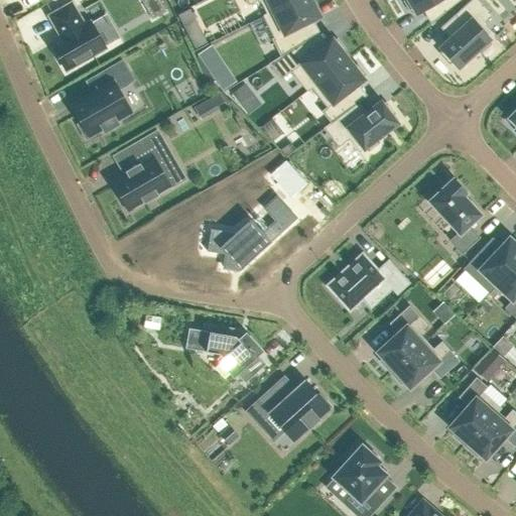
[(244,0),(248,6),(259,0),(266,14),(266,15),(295,0),(244,0)]
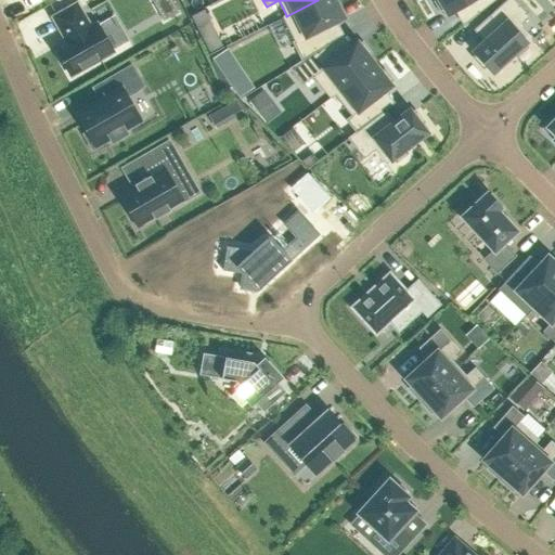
[(318,0),(286,16),(283,17),(294,40),(292,42),(299,57),(325,44),(319,31),(344,18),(334,0),(318,0)]
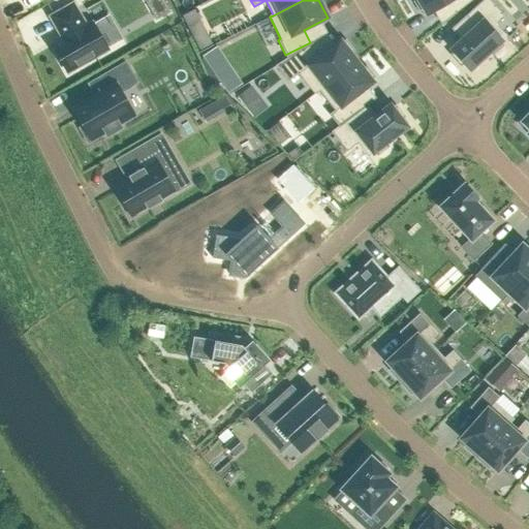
[(416,0),(413,2),(419,13),(424,11),(426,14),(432,10),(448,1),(455,11),(470,0),(416,0)]
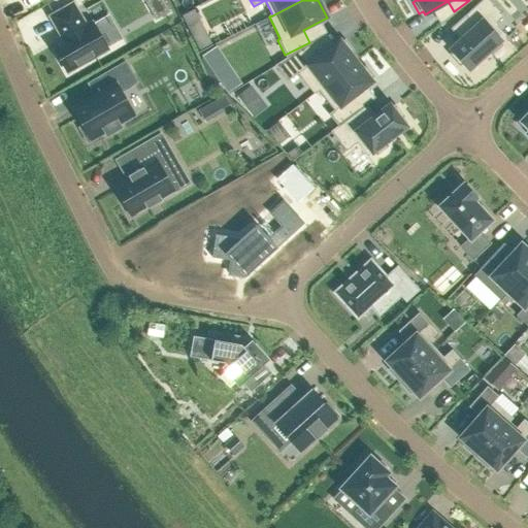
[(469,29),(462,35),(449,46),(451,50),(448,53),(457,63),(460,61),(467,69),(487,54),(489,57),(500,47),(497,44),(504,39),(492,24),(501,15),(488,0),(482,0),(466,13),(467,15),(475,25),(473,26),(469,29)]
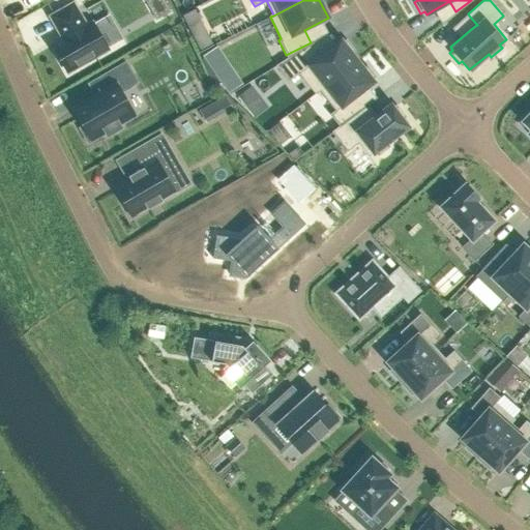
[(87,26),(74,3),(50,17),(63,39),(52,46),(67,74),(108,51),(92,23),(87,26)]
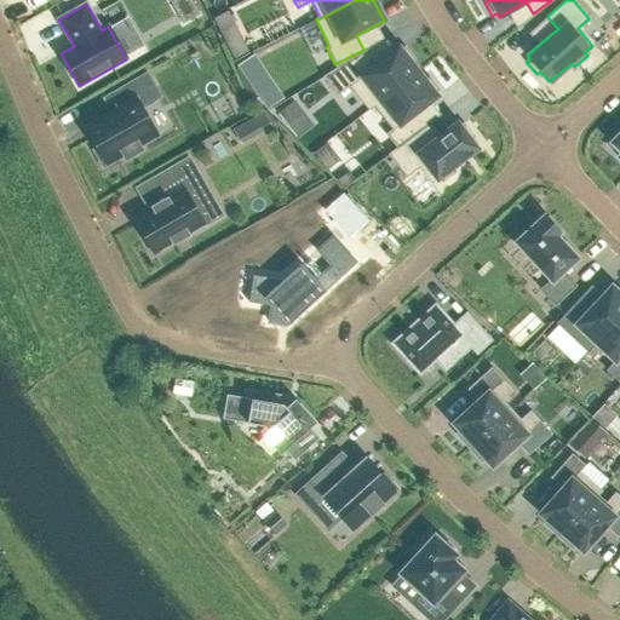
[(228,11),(212,18),(219,33),(235,26),(228,11)]
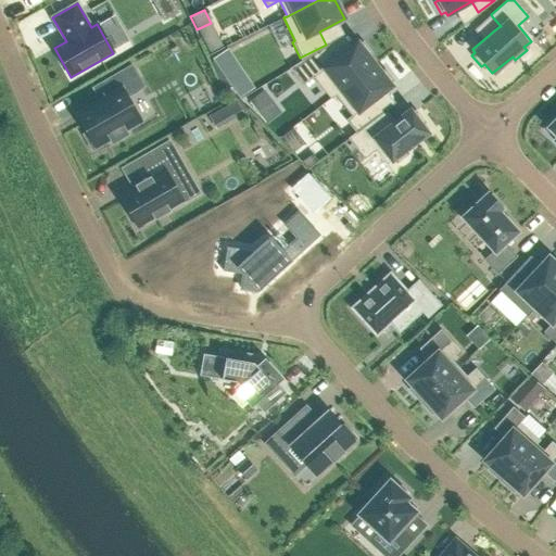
[(325,47),(290,70),(303,87),(314,78),(330,99),(338,93),(375,64),(368,55),(371,53),(363,42),(359,46),(357,42),(351,47),(335,60),(325,47)]
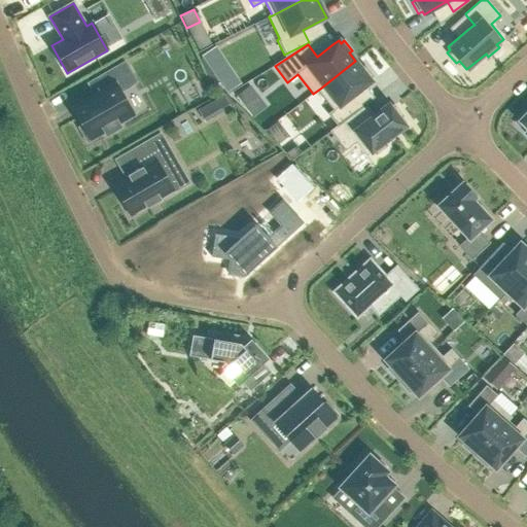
[(355,61),(320,89),(328,100),(335,106),(325,113),(326,114),(337,127),(357,110),(347,99),(365,85),(371,81),(367,77),(371,75),(362,65),(359,67),(355,61)]
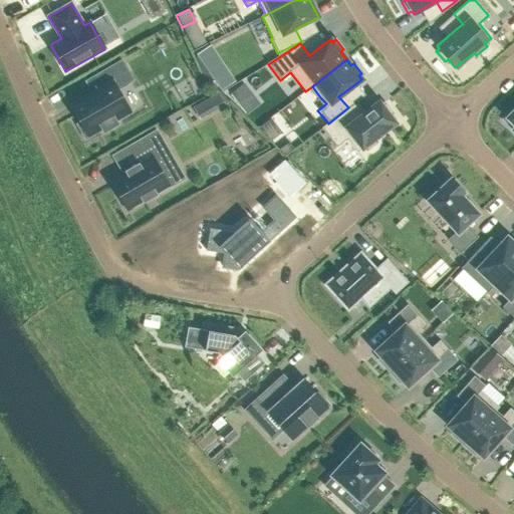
[(92,93),(71,105),(80,121),(76,124),(84,138),(101,129),(103,132),(117,124),(114,120),(131,111),(109,75),(108,74),(107,71),(106,70),(104,71),(103,72),(86,81),(92,93)]
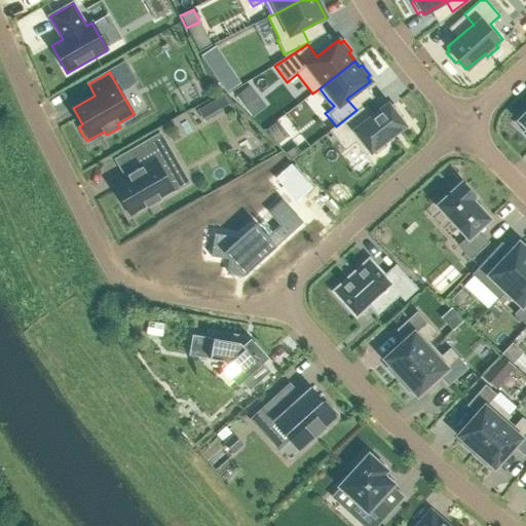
[(224,97),(198,112),(204,123),(231,109),(224,97)]
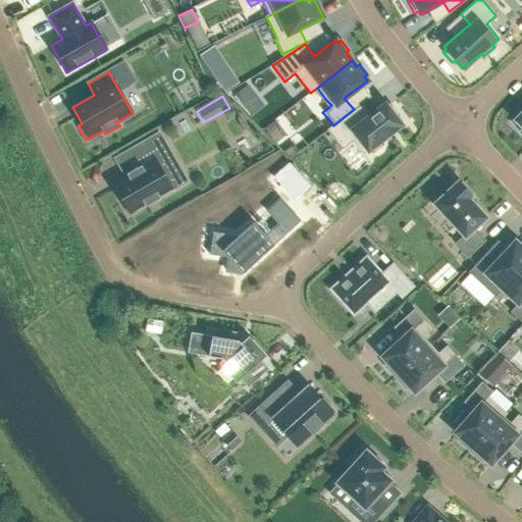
[(349,113),(330,128),(345,147),(352,142),(363,155),(369,151),(371,154),(382,145),(380,142),(402,125),(396,118),(399,115),(390,104),(386,107),(384,104),(357,124),(349,113)]
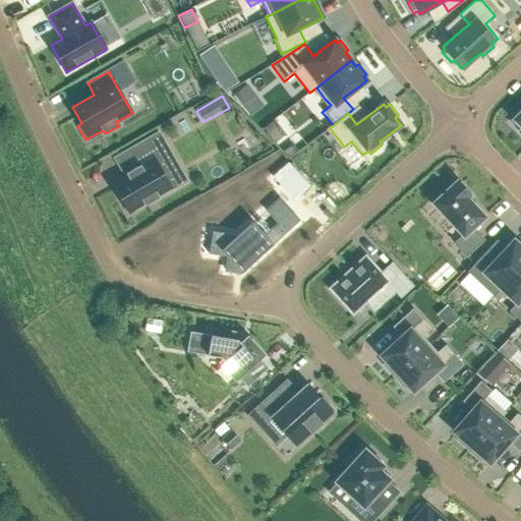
[(156,160),(170,152),(159,133),(120,156),(130,173),(113,183),(130,213),(172,188),(156,160)]
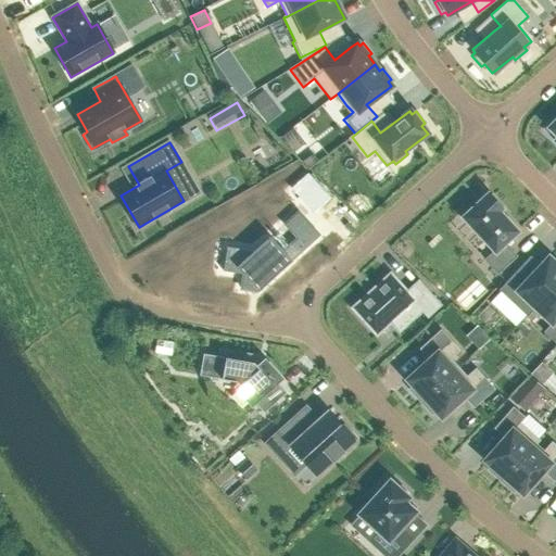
[(313,212),(328,199),(307,175),(292,189),(313,212)]
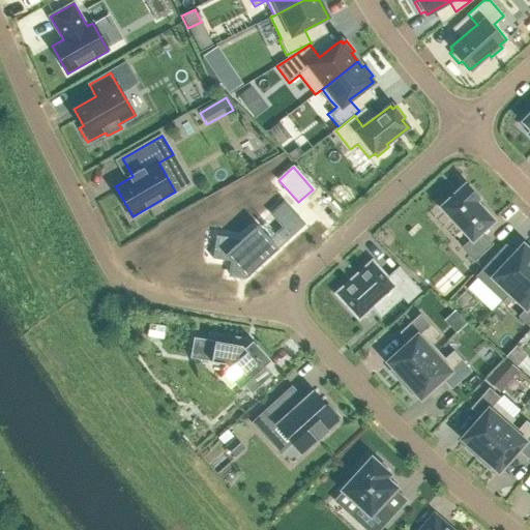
[(465,185),(440,208),(470,240),(462,248),(473,262),(492,244),(480,232),(493,222),(475,202),(478,199),(465,185)]
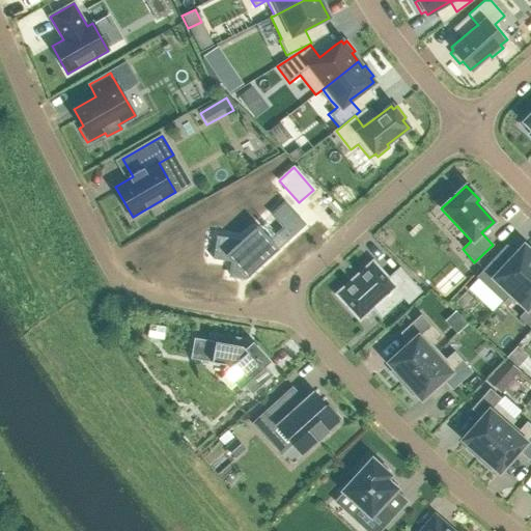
[(218,255),(217,259),(231,261),(229,275),(246,278),(246,277),(304,225),(287,207),(284,202),(271,215),(282,227),(269,241),(256,227),(242,240),(221,236),(220,245),(218,255)]
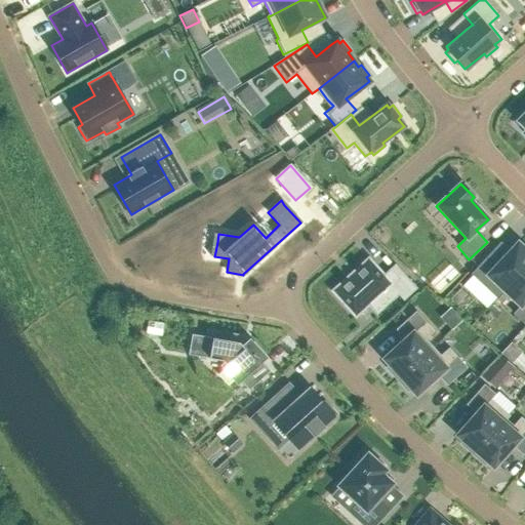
[(488,256),(471,274),(496,298),(497,299),(505,292),(503,291),(524,268),(524,249),(518,242),(496,265),(488,256)]
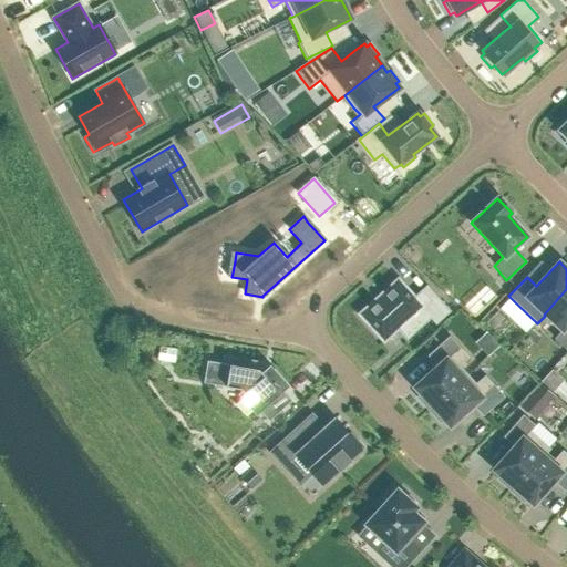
[(424,289),(411,300),(394,281),(356,318),(381,346),(395,332),(404,341),(428,321),(433,327),(447,313),(424,289)]
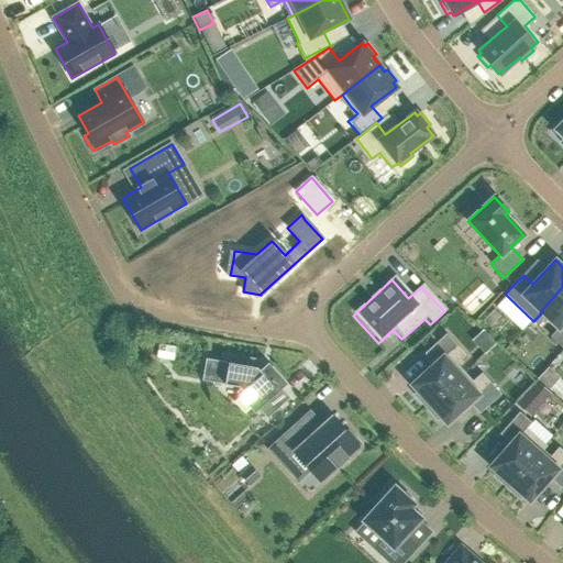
[(562,287),(540,312),(541,313),(558,329),(551,337),(561,346),(562,344),(562,343),(562,287)]
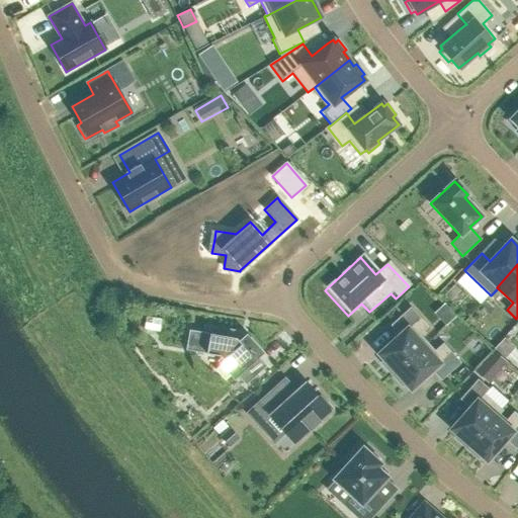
[(449,283),(440,293),(449,303),(458,292),(449,283)]
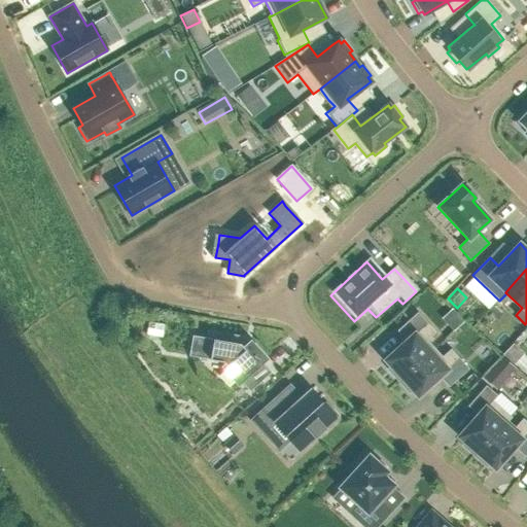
[(398,381),(433,349),(425,340),(433,332),(417,314),(398,330),(407,340),(385,360),(390,366),(388,370),(398,381)]
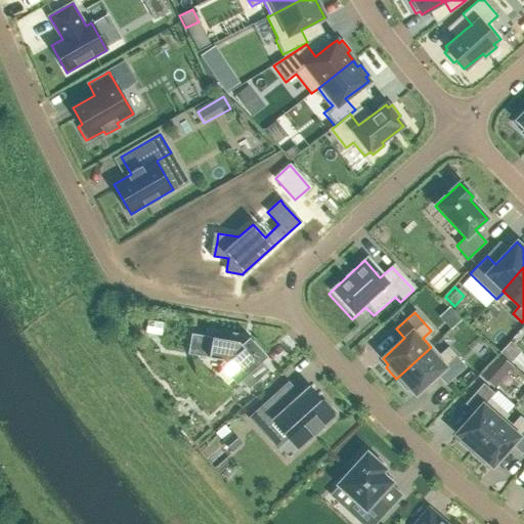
[(245,339),(245,337),(213,332),(212,337),(190,334),(187,354),(225,360),(225,361),(224,362),(226,365),(217,374),(227,385),(234,378),(247,391),(269,370),(259,359),(263,356),(249,341),(243,346),(239,343),(241,338),(245,339)]
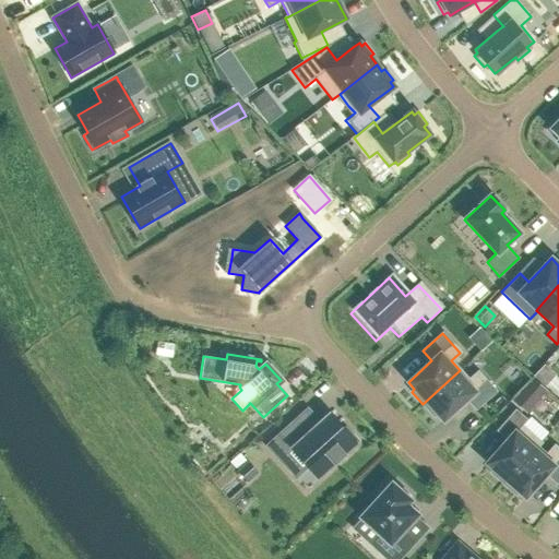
[(544,364),(533,375),(545,385),(555,373),(544,364)]
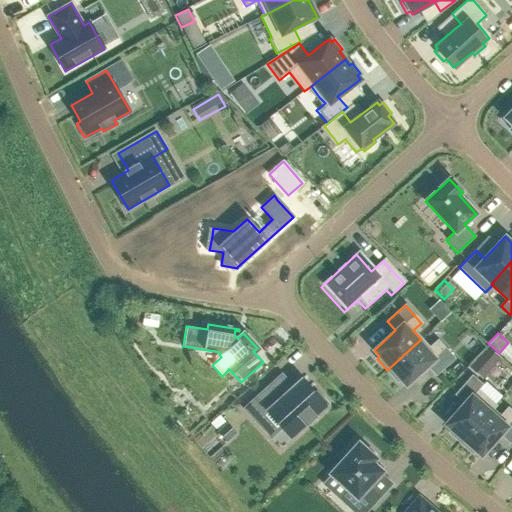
[(387,370),(397,381),(400,379),(406,385),(427,365),(436,374),(453,358),(437,340),(429,348),(421,339),(387,370)]
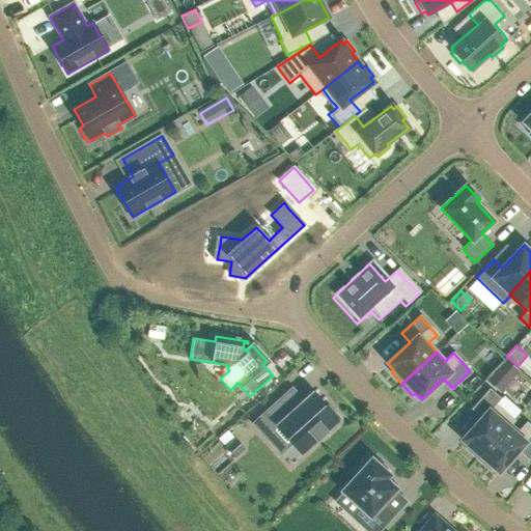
[(504,361),(496,370),(509,383),(518,373),(504,361)]
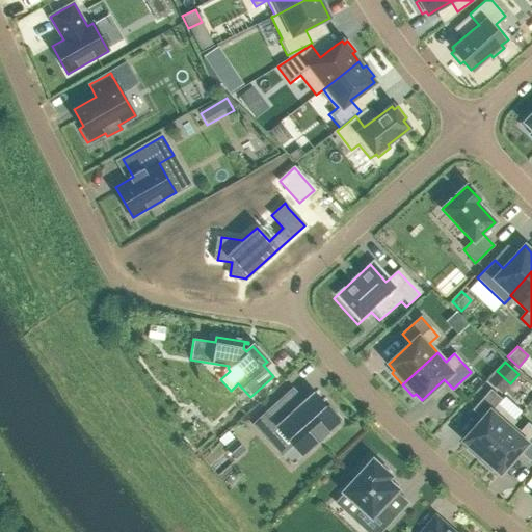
[(479,460),(510,424),(513,421),(496,404),(500,399),(489,391),(473,409),(482,418),(462,441),(470,447),(467,450),(479,460)]
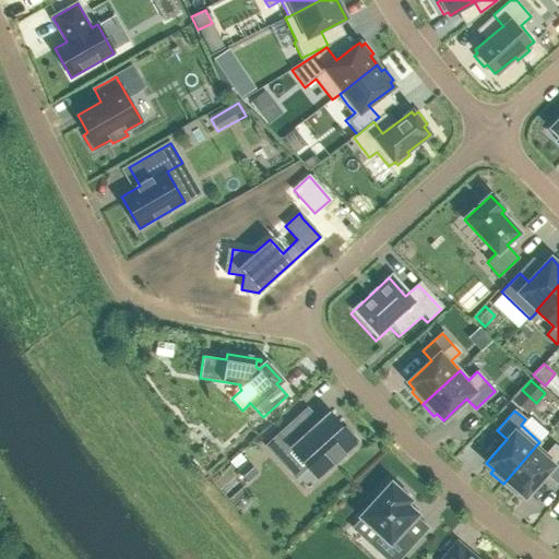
[(281,461),(293,450),(318,477),(357,441),(345,428),(343,430),(329,414),(305,436),(293,423),(266,445),(281,461)]
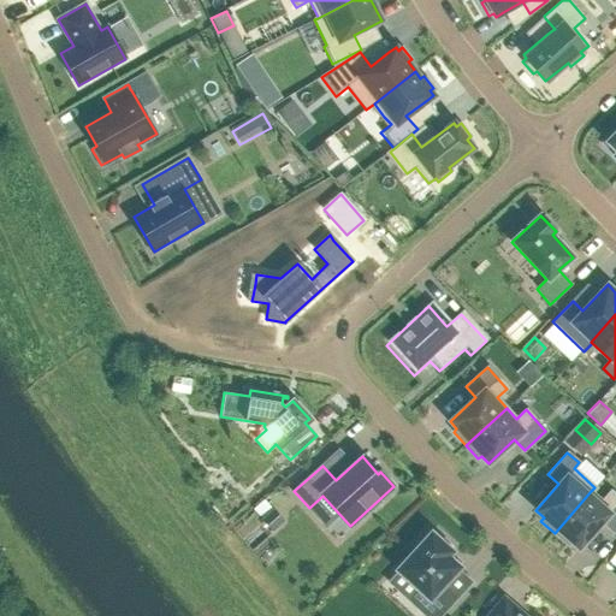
[(591,491),(555,533),(568,545),(572,542),(579,549),(602,522),(612,532),(615,527),(615,495),(610,491),(602,501),(591,491)]
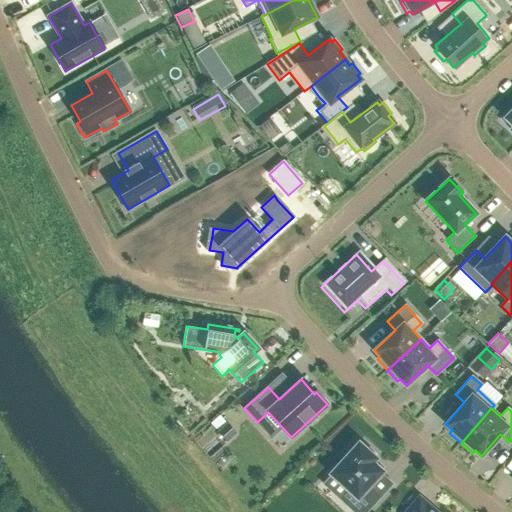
[(227,424),(218,432),(226,441),(235,433),(227,424)]
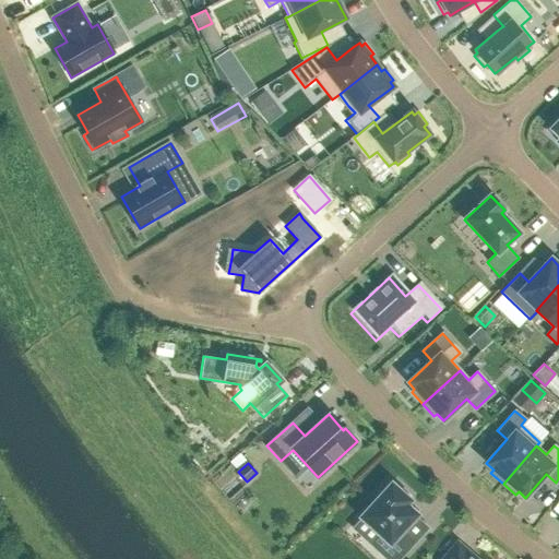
[(405,504),(409,500),(405,497),(408,495),(397,485),(395,487),(391,484),(388,487),(385,485),(376,496),(378,498),(360,518),(380,534),(370,545),(385,558),(400,558),(416,543),(402,530),(416,514),(405,504)]
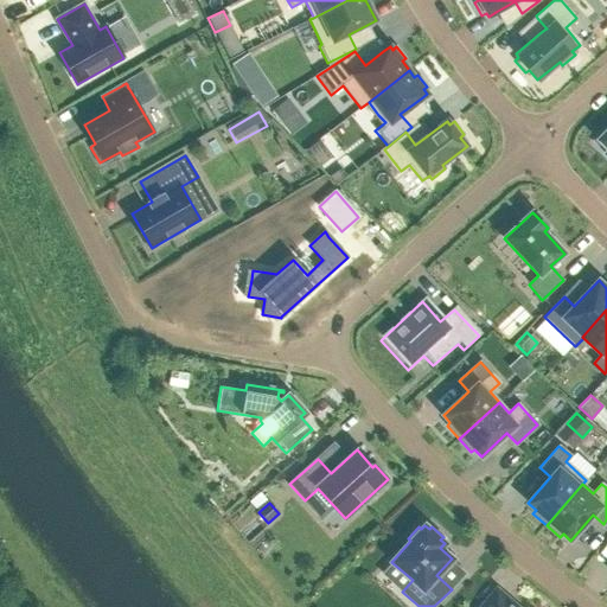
[(516,606),(496,589),(480,606),(516,606)]
